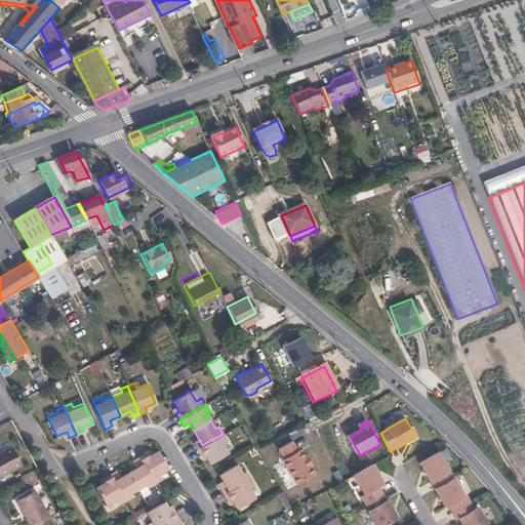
[(312,431),(297,438),(304,448),(301,449),(314,474),(332,465),(328,456),(330,455),(326,446),(324,447),(319,439),(317,440),(312,431)]
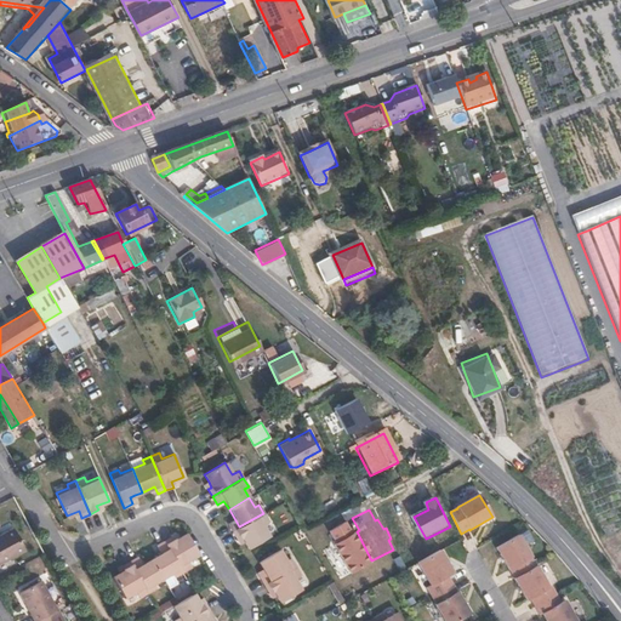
[(269,537),(262,525),(268,520),(263,513),(239,527),(241,530),(235,535),(238,540),(241,537),(245,542),(249,550),(269,537)]
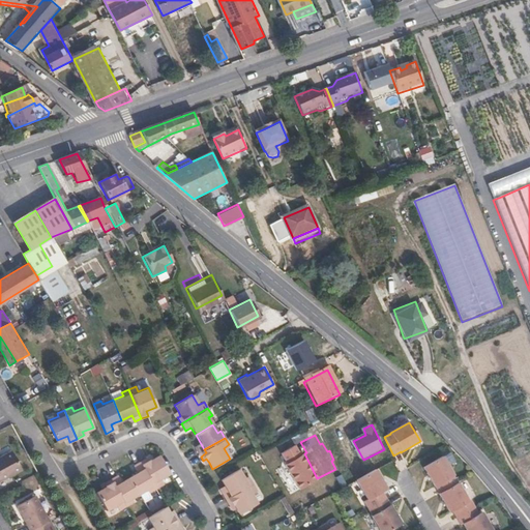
[(12,451),(0,457),(0,481),(22,470),(12,451)]
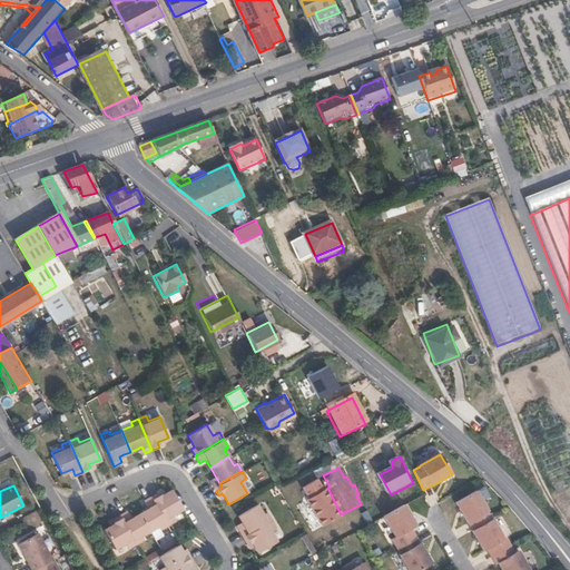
[(183,508),(172,490),(165,493),(159,495),(157,492),(150,497),(167,526),(175,521),(172,514),(183,508)]
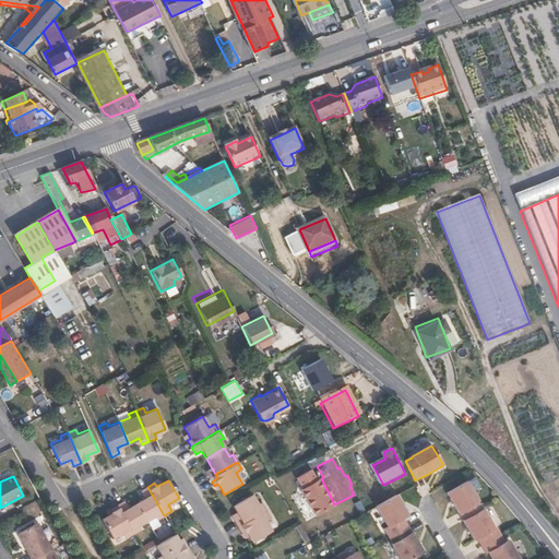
[(488,552),(491,558),(518,558),(509,540),(504,544),(496,528),(494,530),(483,510),(482,510),(477,502),(478,502),(466,482),(447,494),(458,513),(459,513),(463,521),(474,542),(477,539),(486,555),(488,552)]
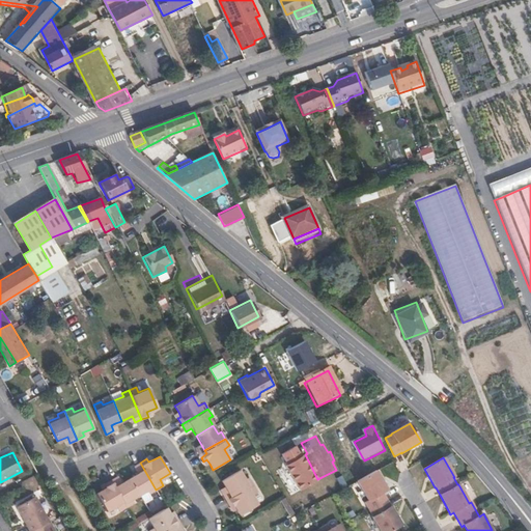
[(156,490),(140,463),(133,467),(137,473),(129,478),(139,495),(147,491),(149,494),(156,490)]
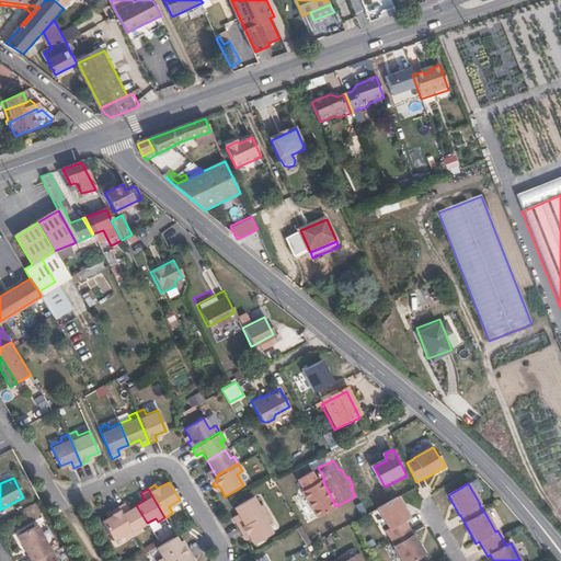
[(239,529),(266,513),(262,506),(259,507),(252,497),(235,507),(238,514),(240,518),(236,522),(239,529)]
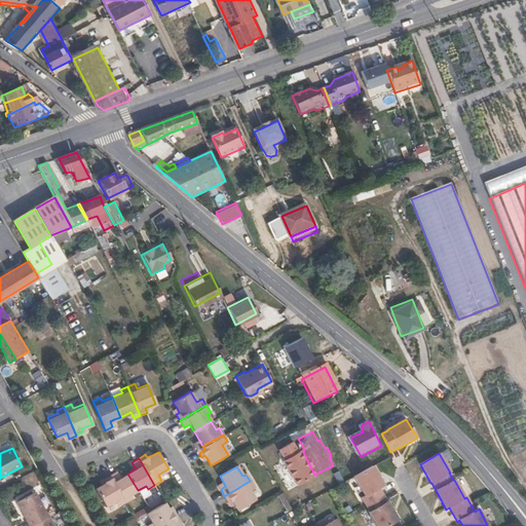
[(386,502),(379,489),(384,486),(373,467),(353,477),(365,496),(361,498),(369,512),(368,513),(375,525),(388,525),(398,521),(387,501),(386,502)]
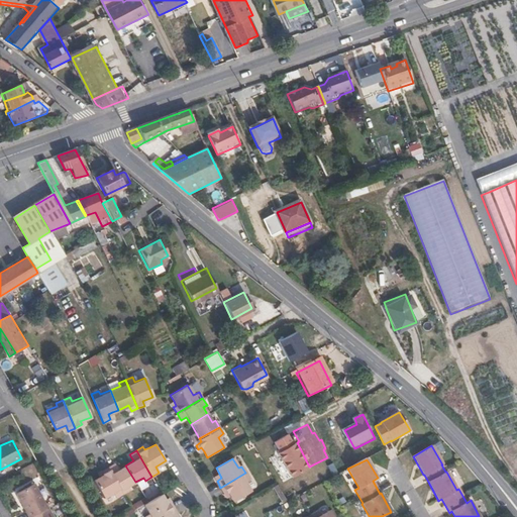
[(135,482),(125,466),(118,470),(114,463),(107,468),(123,494),(130,490),(128,486),(135,482)]
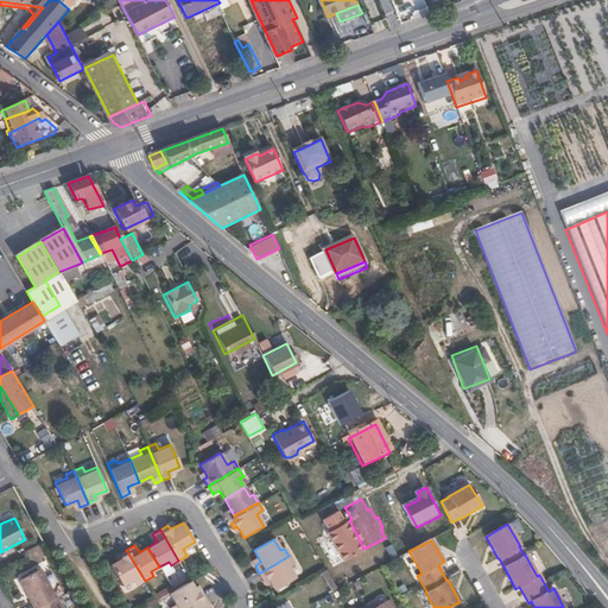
[(145,581),(126,550),(119,555),(121,558),(116,561),(109,564),(121,586),(133,578),(137,586),(145,581)]
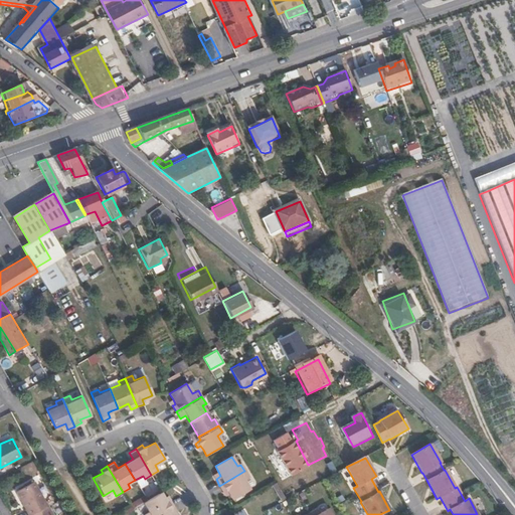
[(250,490),(244,481),(249,478),(244,471),(219,486),(223,492),(226,490),(229,494),(232,500),(250,490)]
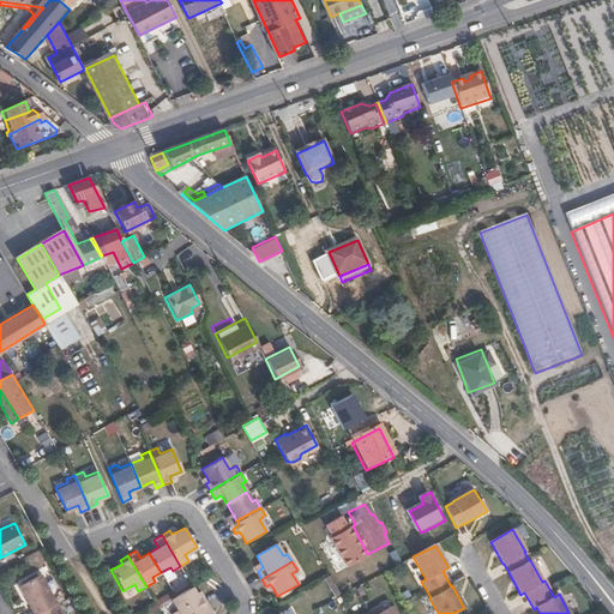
[(37,613),(56,603),(41,573),(19,585),(34,613),(37,613)]
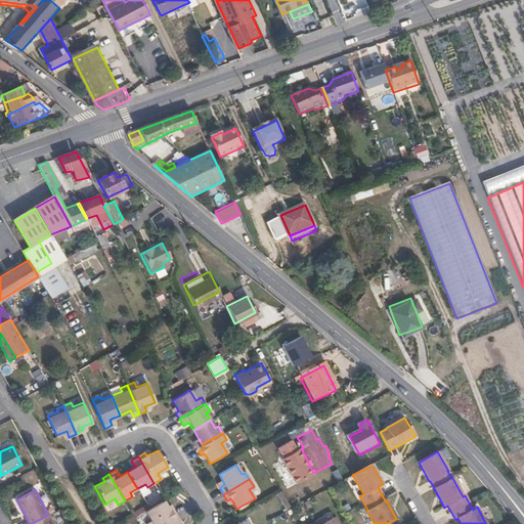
[(159,489),(146,495),(150,504),(163,496),(159,489)]
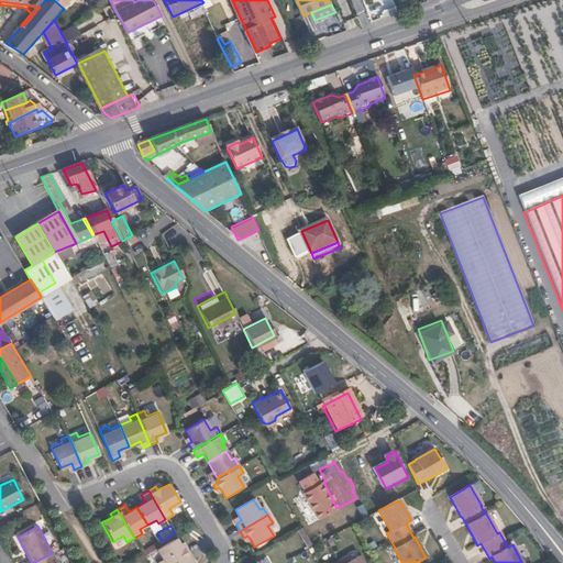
[(312,545),(301,528),(297,530),(307,548),(312,545)]
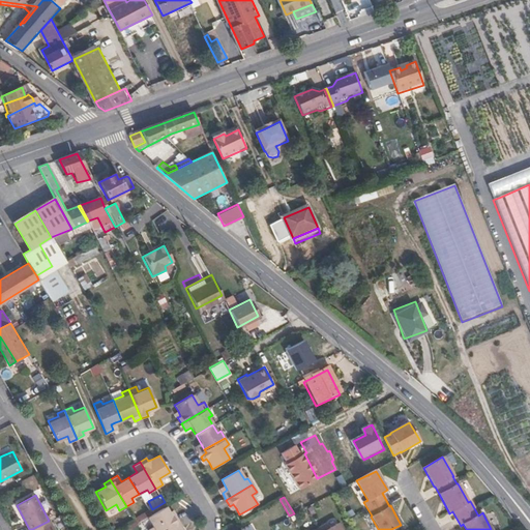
[(164,529),(179,522),(175,516),(171,518),(169,513),(165,507),(147,518),(153,528),(148,529),(164,529)]
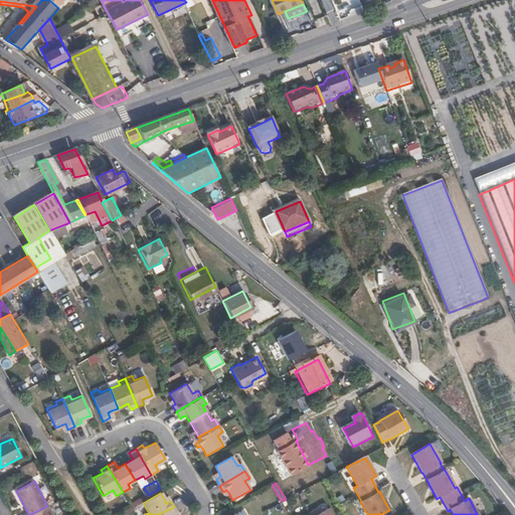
[(52,514),(48,506),(47,506),(31,514),(52,514)]
